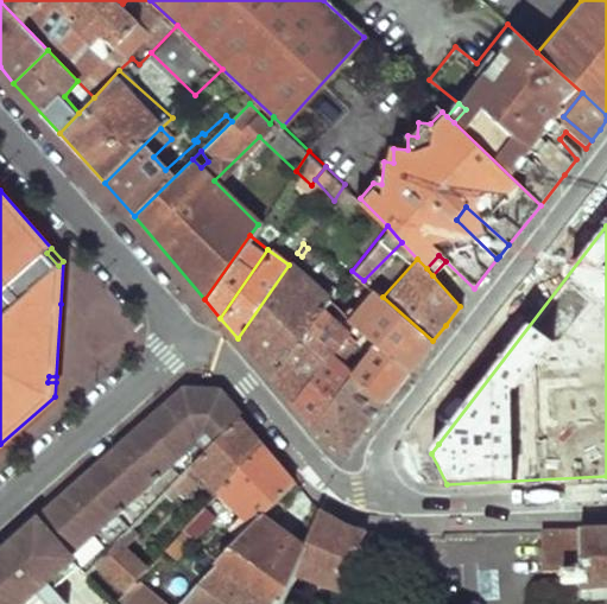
[(271,379),(303,335),(332,297),(335,292),(340,285),(333,281),(324,291),(289,265),(238,338),(271,379)]
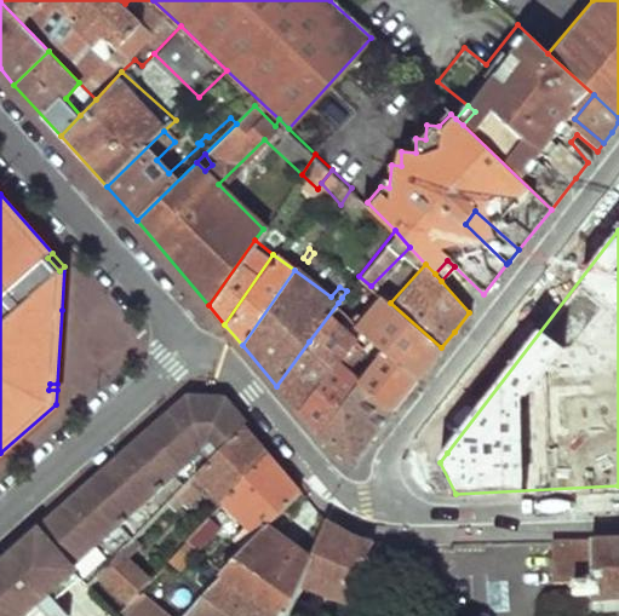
[(350,274),(345,280),(351,285),(354,283),(357,278),(350,274)]
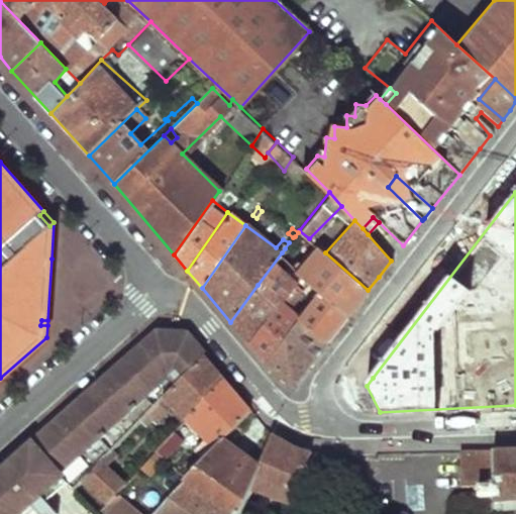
[(356,304),(368,290),(325,252),(309,238),(299,230),(298,232),(295,236),(314,253),(299,270),(321,292),(347,317),(356,304)]
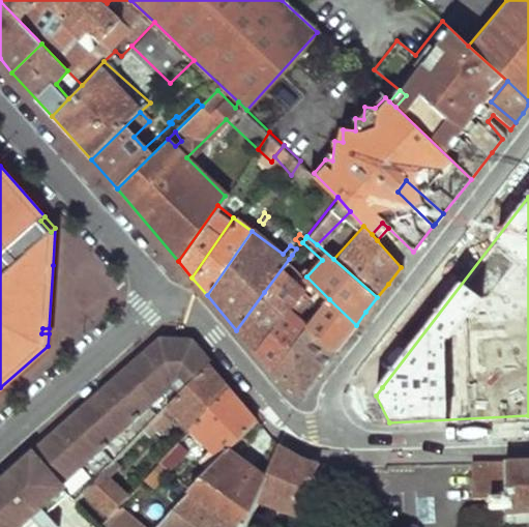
[(295,265),(306,276),(322,260),(302,242),(300,243),(296,249),(292,255),(300,259),(295,265)]
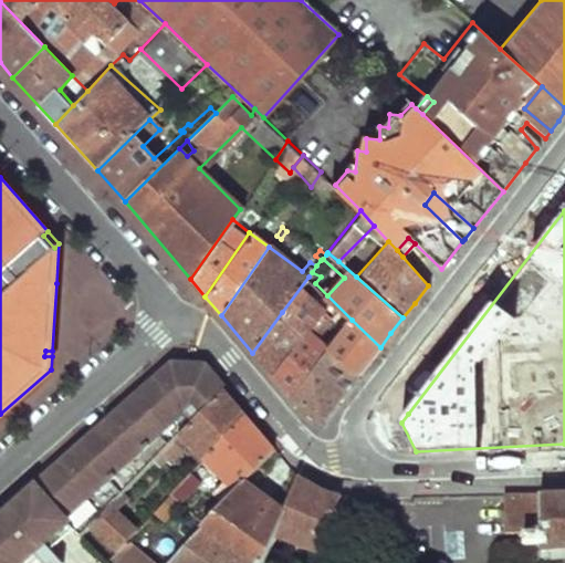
[(315,283),(321,277),(312,272),(309,277),(315,283)]
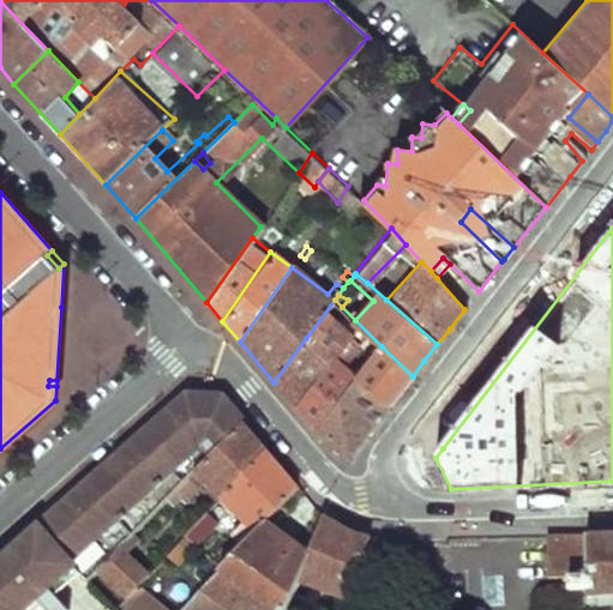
[(346,334),(355,320),(342,307),(335,300),(306,338),(326,361),(346,334)]
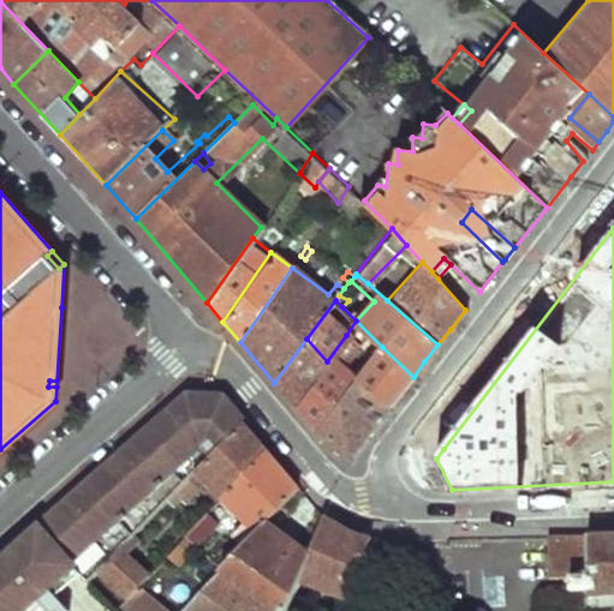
[(382,347),(356,321),(346,335),(358,346),(374,359),(382,347)]
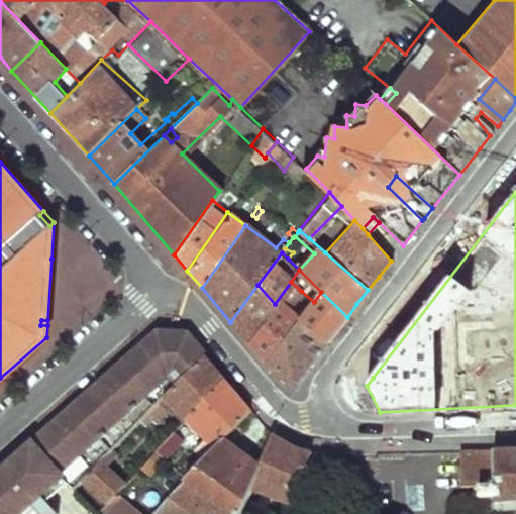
[(247,343),(267,366),(301,319),(303,316),(292,304),(301,291),(291,282),(275,304),(247,343)]
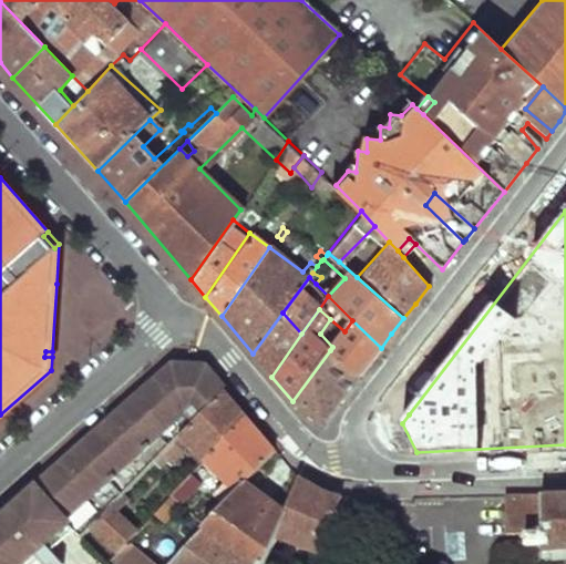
[(253,354),(271,377),(301,334),(283,313),(253,354)]
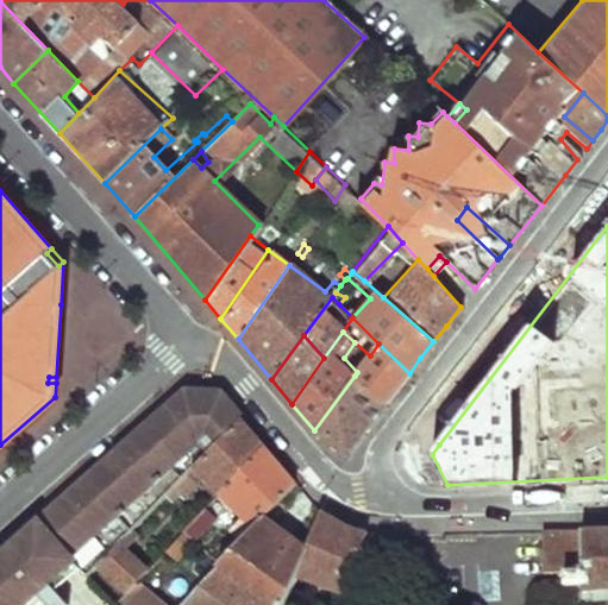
[(344,358),(357,372),(370,355),(355,342),(344,358)]
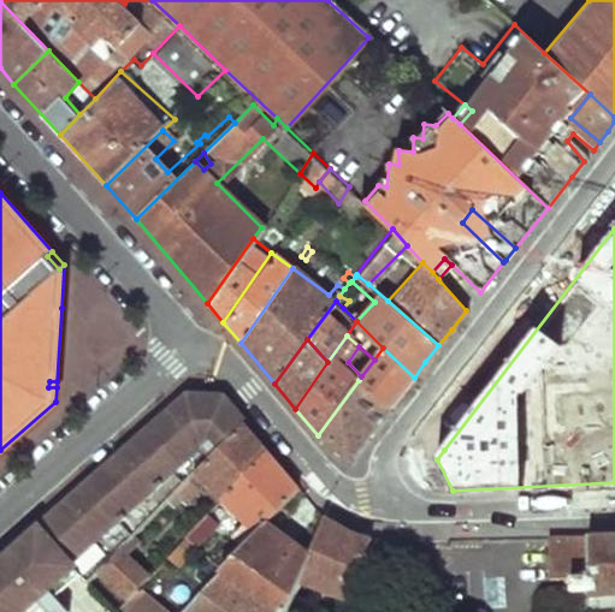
[(402,392),(414,378),(383,348),(374,360),(361,376),(359,380),(390,408),(402,392)]
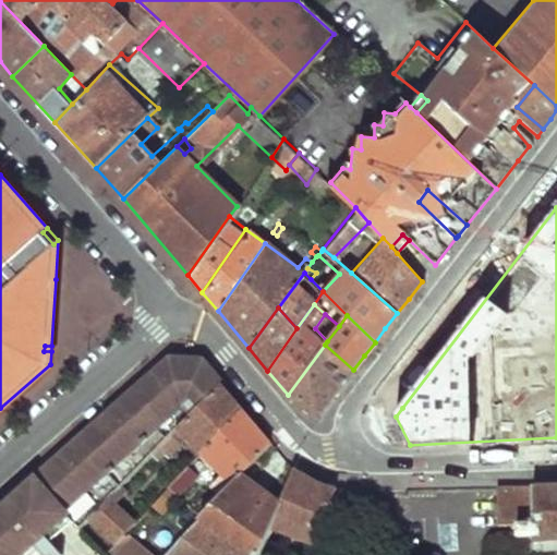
[(288,395),(315,417),(334,395),(353,370),(325,345),(288,395)]
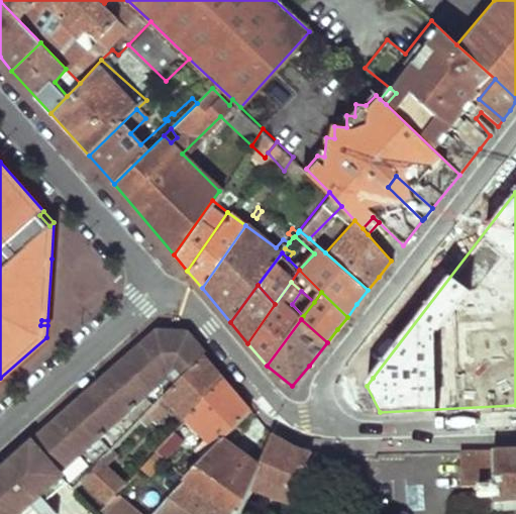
[(118,373),(113,367),(71,404),(76,410),(59,425),(54,420),(31,438),(63,470),(73,480),(76,477),(99,455),(160,391),(200,350),(183,331),(157,328),(130,351),(135,356),(118,373)]
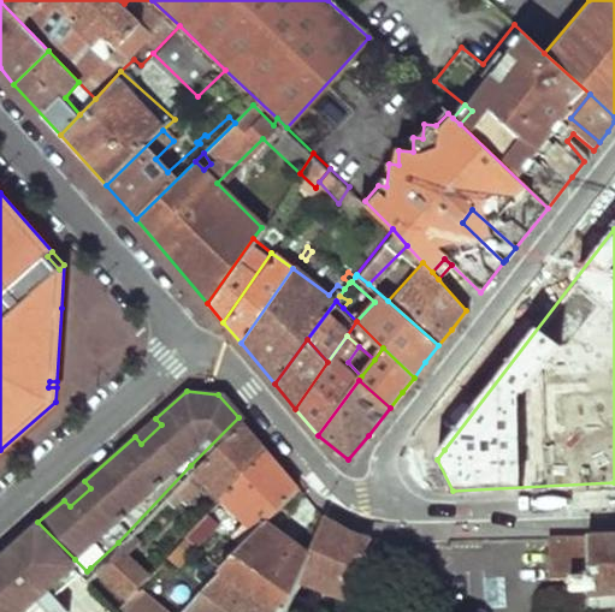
[(264,445),(238,417),(190,465),(218,493),(264,445)]
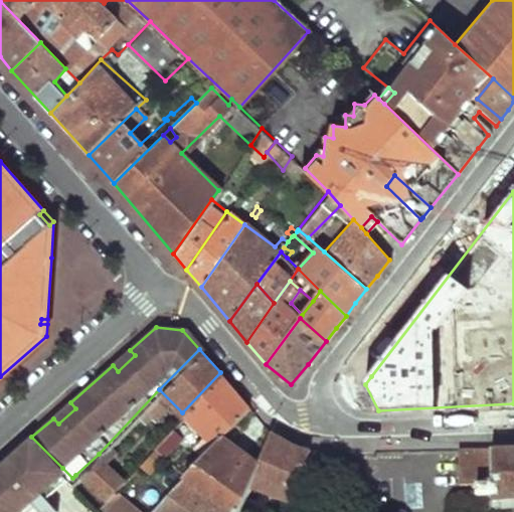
[(130,350),(113,365),(118,371),(135,355),(130,350)]
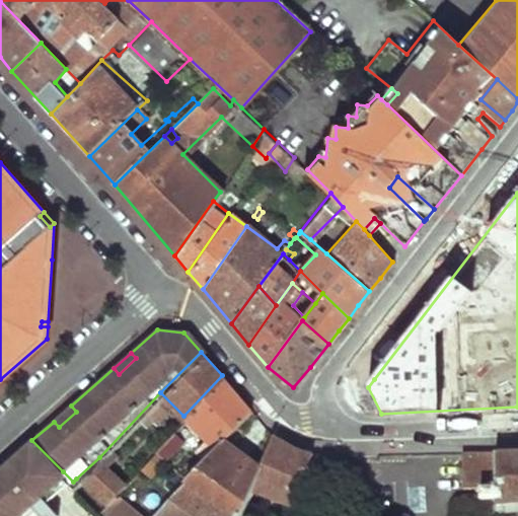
[(249,407),(222,375),(183,416),(215,446),(223,438),(249,407)]
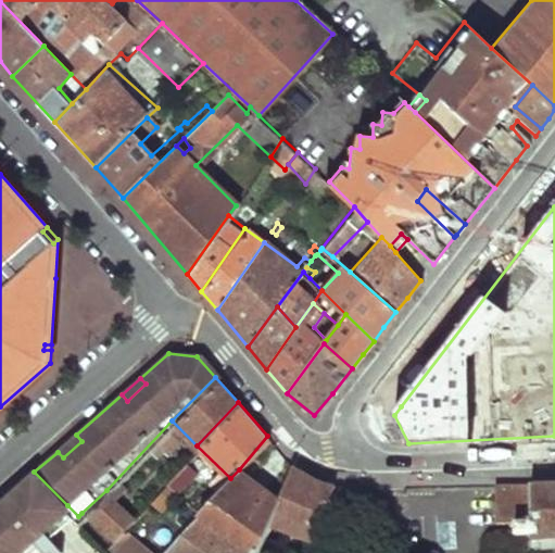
[(76,435),(58,452),(63,457),(82,441),(76,435)]
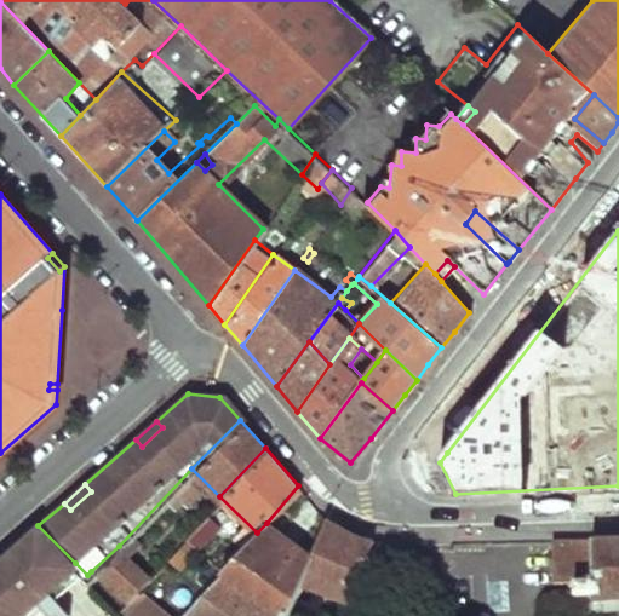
[(212,508),(191,531),(200,540),(222,518),(212,508)]
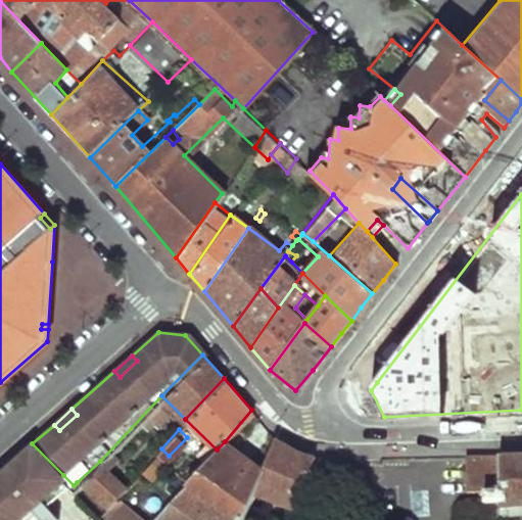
[(307,476),(333,476),(333,456),(311,456),(275,437),(263,468),(253,493),(295,510),(307,476)]
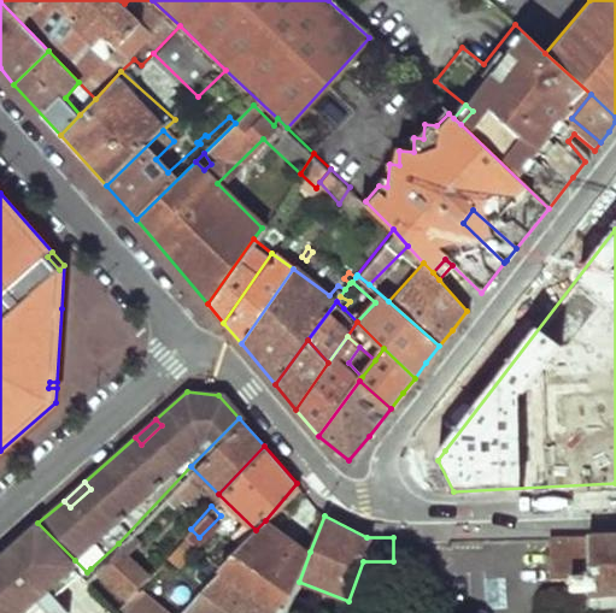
[(286,612),(299,582),(310,552),(265,520),(256,530),(177,612),(286,612)]
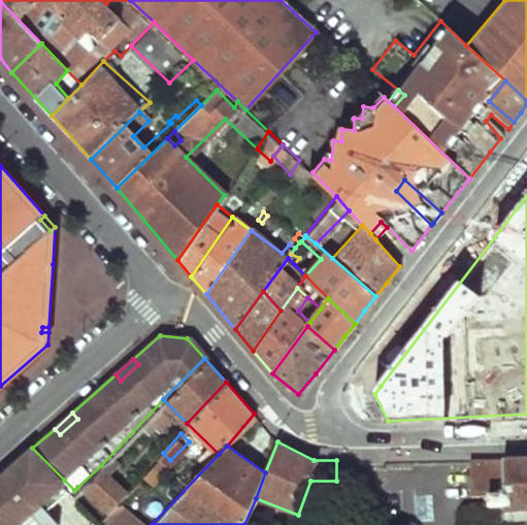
[(32,448),(14,467),(36,489),(40,485),(51,495),(64,480),(32,448)]
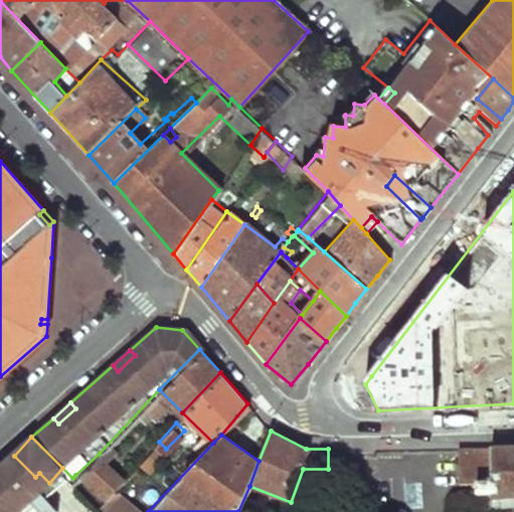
[(166,449),(159,442),(144,457),(152,464),(166,449)]
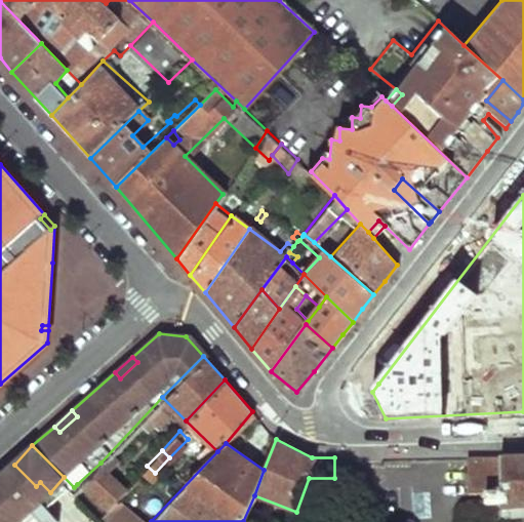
[(523,505),(523,453),(468,454),(468,472),(467,491),(468,492),(484,492),(484,502),(498,503),(498,506),(523,505)]
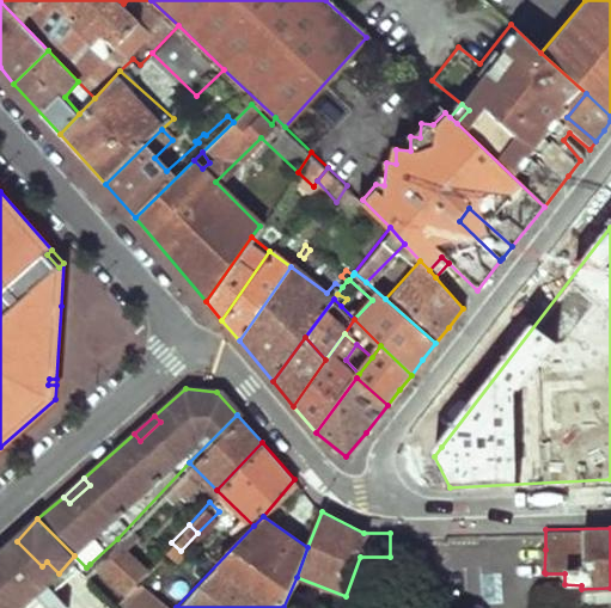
[(117,539),(90,564),(124,596),(141,581),(151,571),(117,539)]
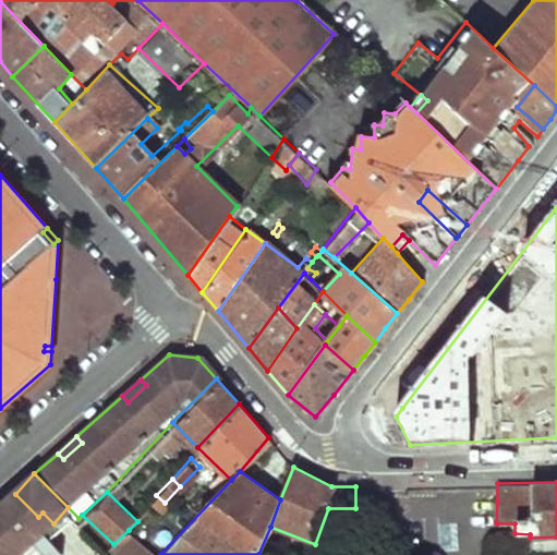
[(60,554),(74,544),(53,523),(43,513),(38,517),(15,494),(0,507),(0,554),(60,554)]
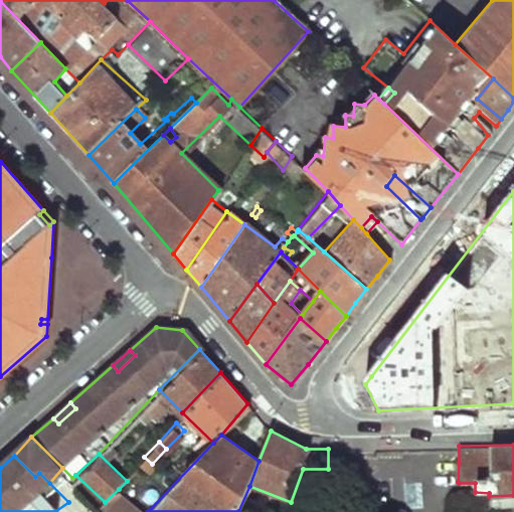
[(100,508),(105,511),(146,511),(119,489),(105,502),(100,508)]
